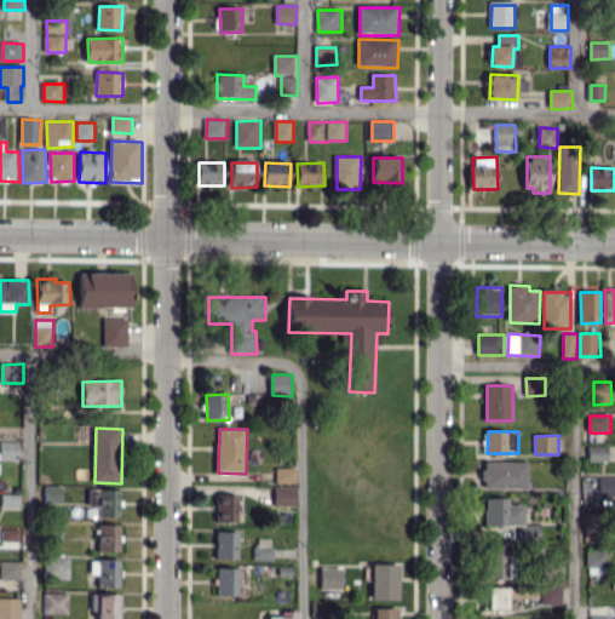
[(19,462),(21,442),(1,442),(1,460),(19,462)]
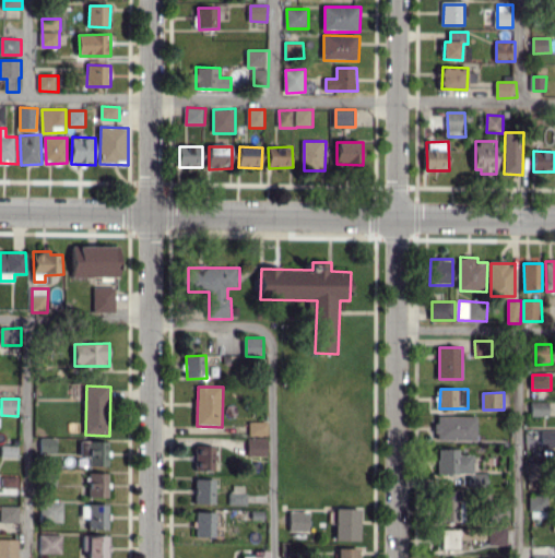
[(551,402),(533,402),(532,416),(551,417),(551,402)]
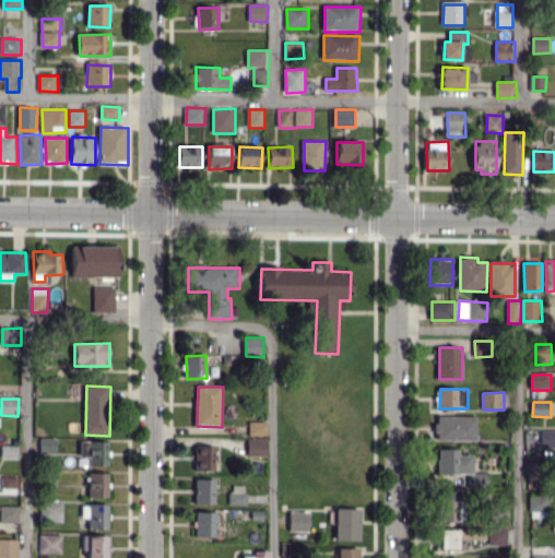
[(479,441),(477,416),(435,417),(436,441),(479,441)]
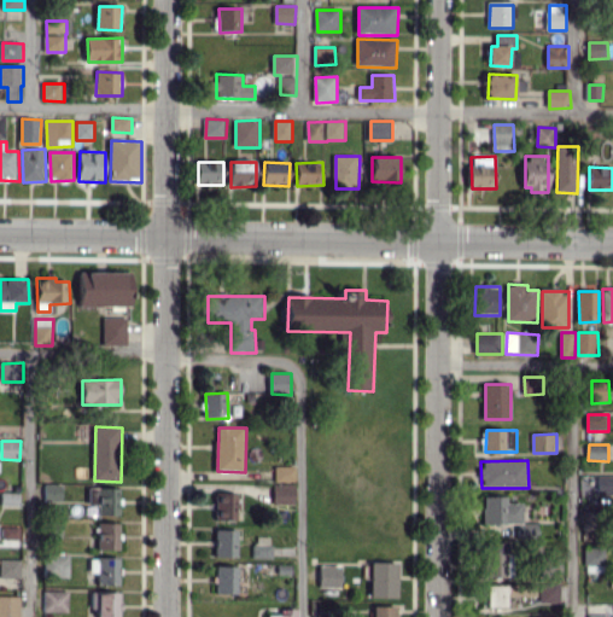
[(297,482),(297,466),(276,466),(276,482),(297,482)]
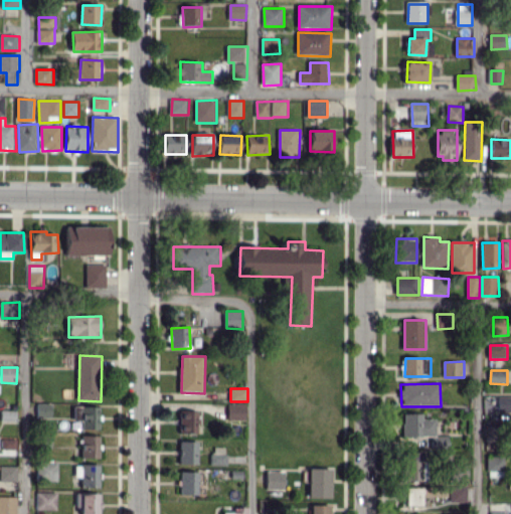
[(510,396),(500,397),(500,412),(510,411),(510,396)]
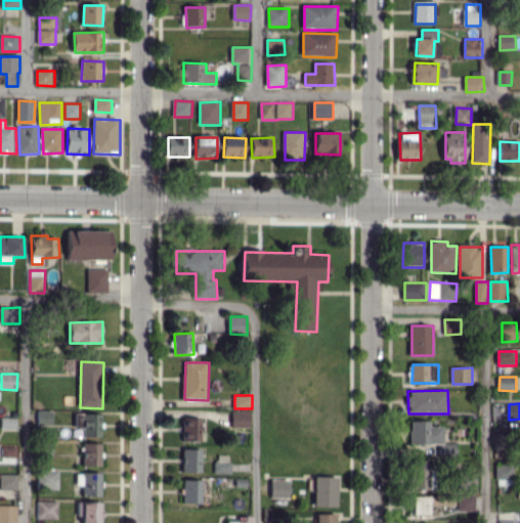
[(233,429),(252,428),(252,410),(233,411),(233,429)]
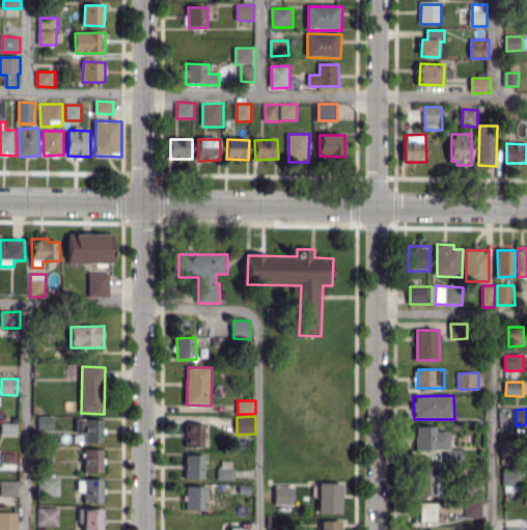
[(78,419),(77,435),(85,435),(85,443),(104,443),(105,420),(78,419)]
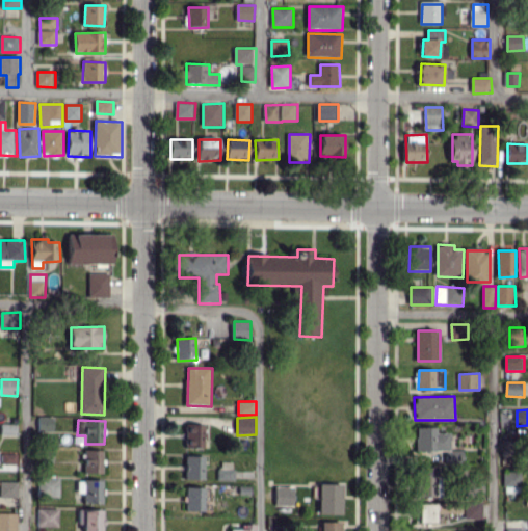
[(206,448),(206,425),(187,425),(187,449),(206,448)]
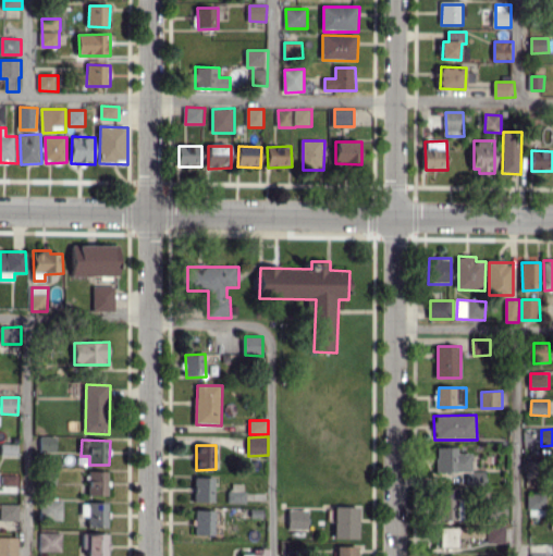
[(438,447),(438,473),(470,474),(470,485),(487,485),(487,472),(472,471),(474,454),(459,454),(459,448),(438,447)]
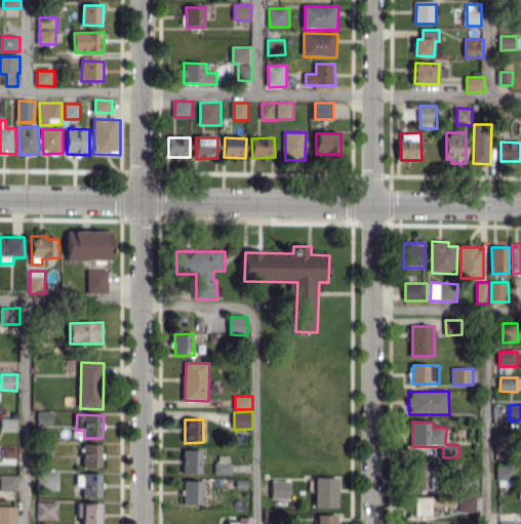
[(85,444),(84,468),(103,469),(104,445),(85,444)]
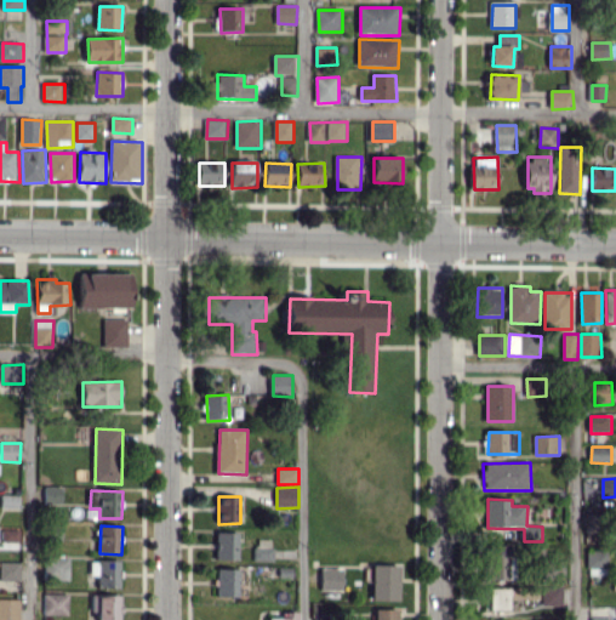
[(4,542),(21,544),(22,530),(5,530),(4,542)]
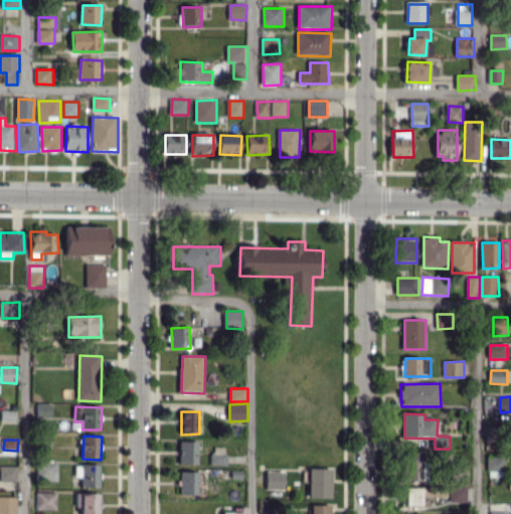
[(199,465),(199,443),(181,442),(181,465),(199,465)]
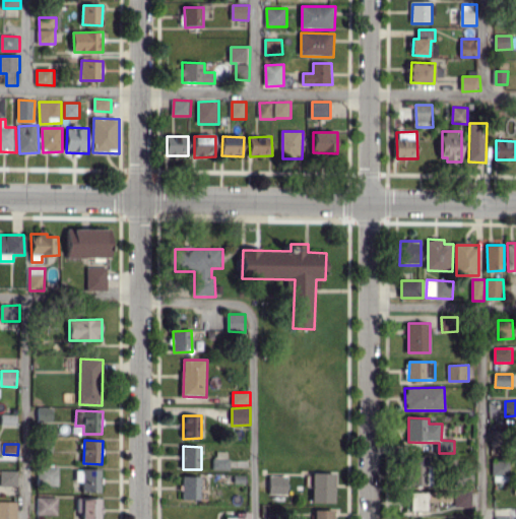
[(410,485),(431,487),(431,458),(411,457),(410,485)]
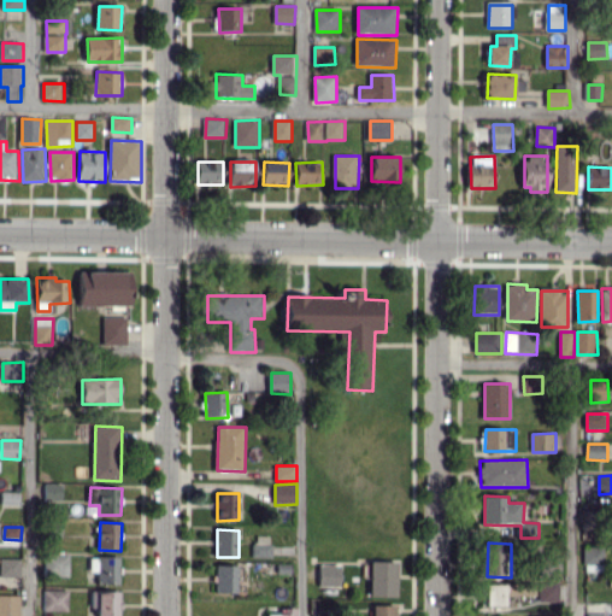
[(587,573),(606,572),(606,547),(586,547),(587,573)]
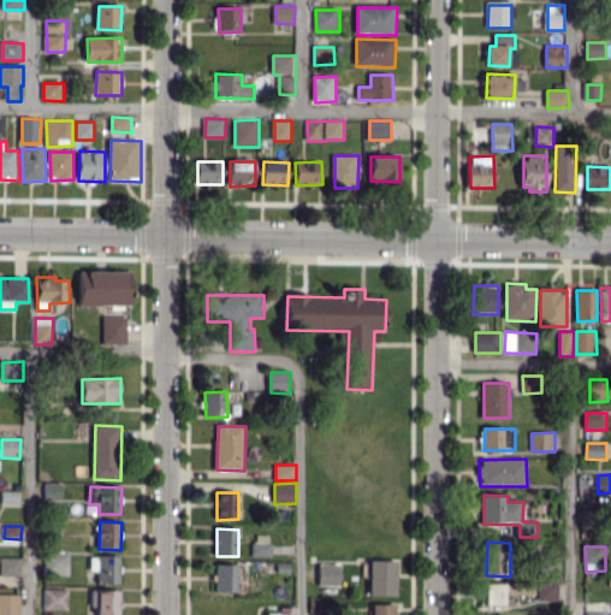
[(71,554),(46,553),(46,575),(71,577),(71,554)]
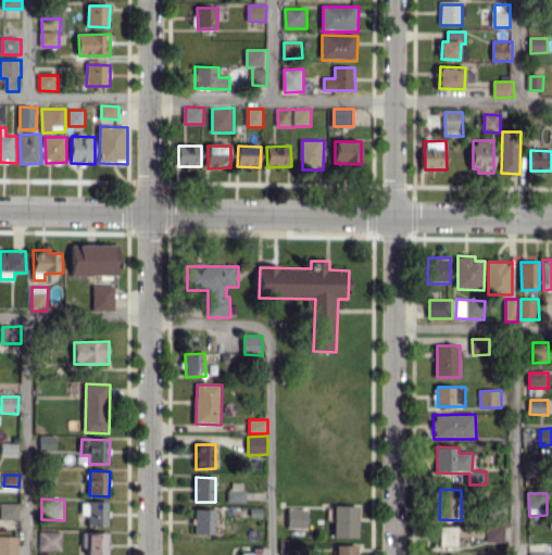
[(89,502),(90,527),(110,527),(109,502),(89,502)]
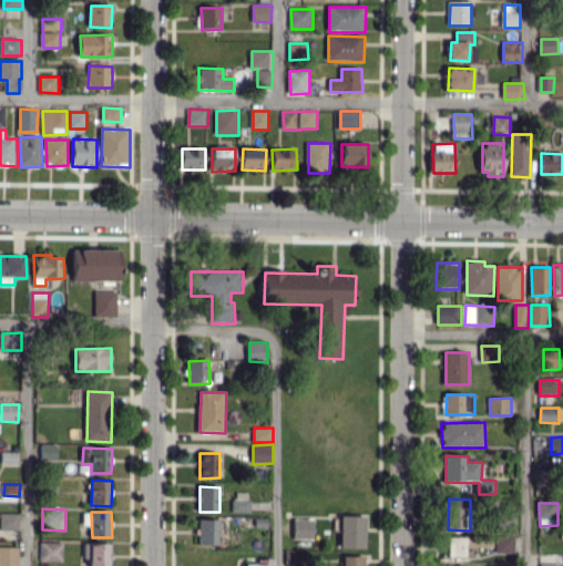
[(21,531),(21,514),(2,514),(2,531),(21,531)]
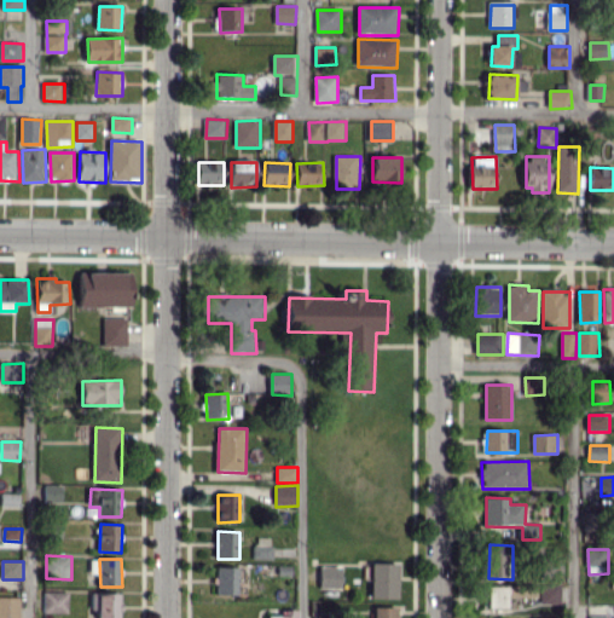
[(400,599),(401,564),(374,564),(374,599),(400,599)]
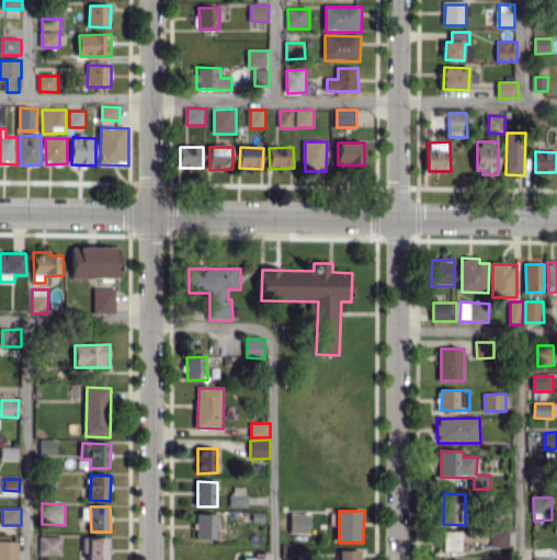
[(292,534),(311,534),(313,514),(292,513),(292,534)]
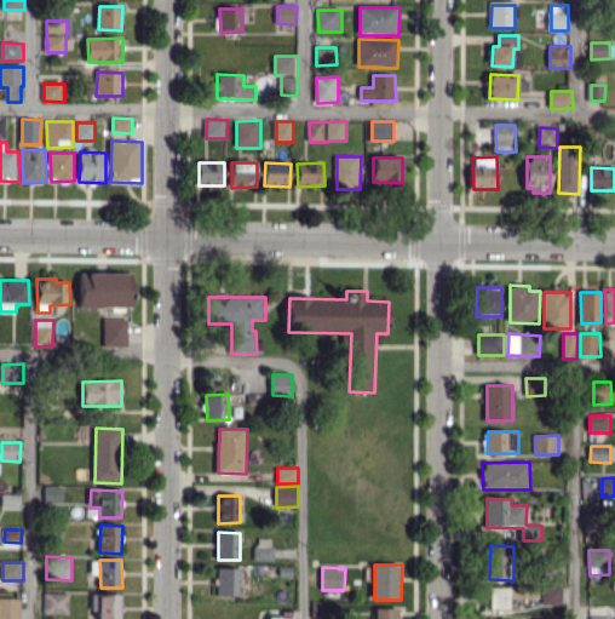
[(240,569),(219,568),(218,595),(240,596),(240,569)]
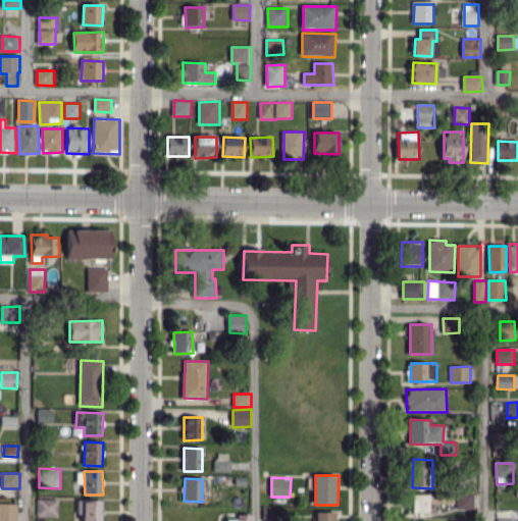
[(475,493),(459,493),(459,509),(475,509),(475,493)]
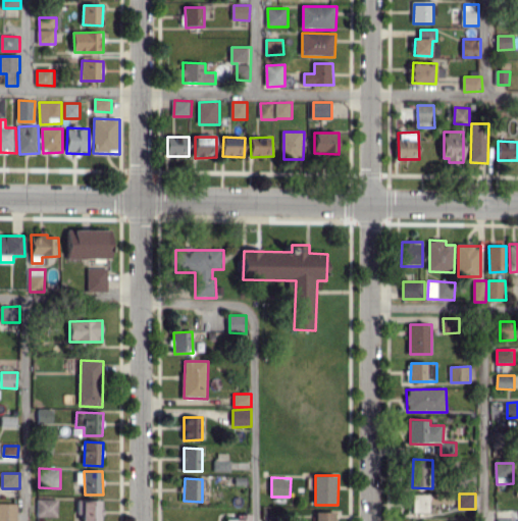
[(428,514),(428,495),(411,495),(411,513),(428,514)]
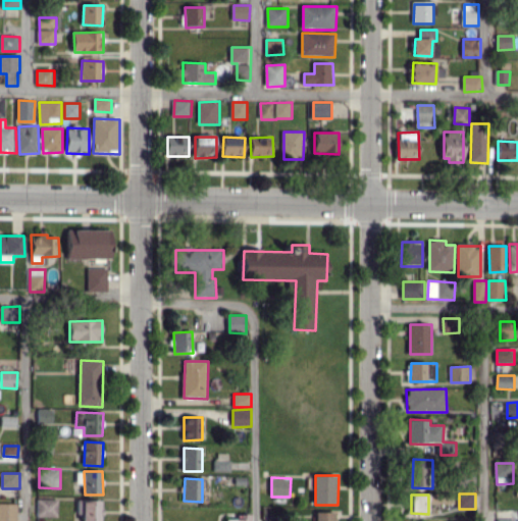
[(59,517),(59,500),(39,500),(39,517),(59,517)]
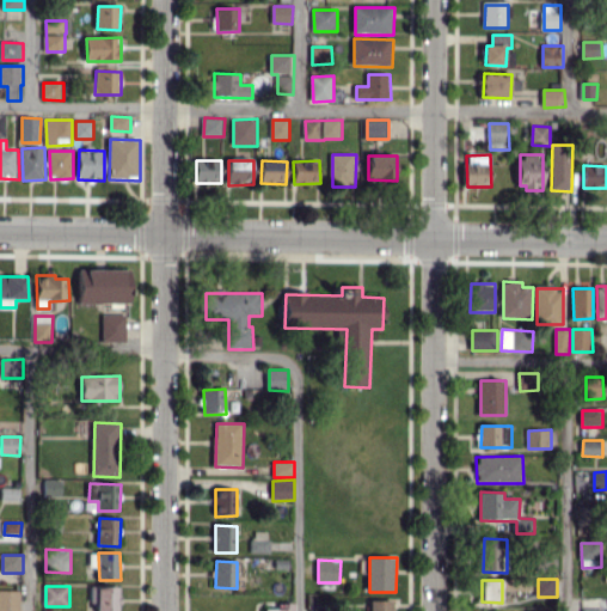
[(121,610),(122,587),(98,587),(97,610),(121,610)]
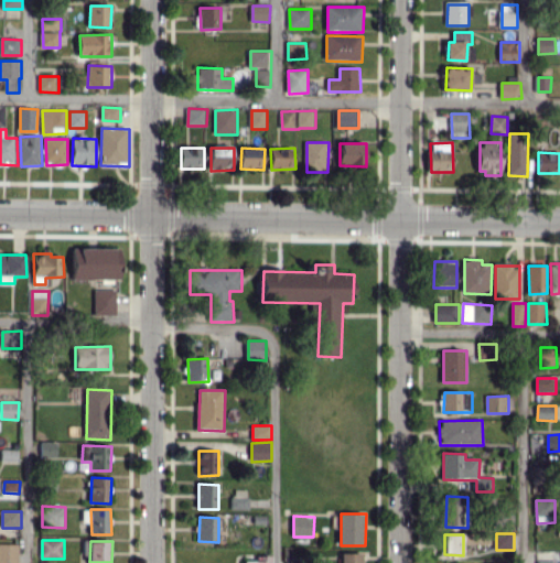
[(20,562),(21,544),(0,544),(0,562),(20,562)]
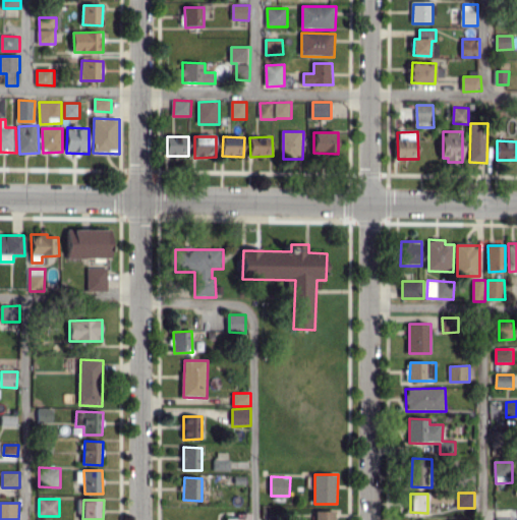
[(335,519),(336,511),(316,512),(316,519),(335,519)]
